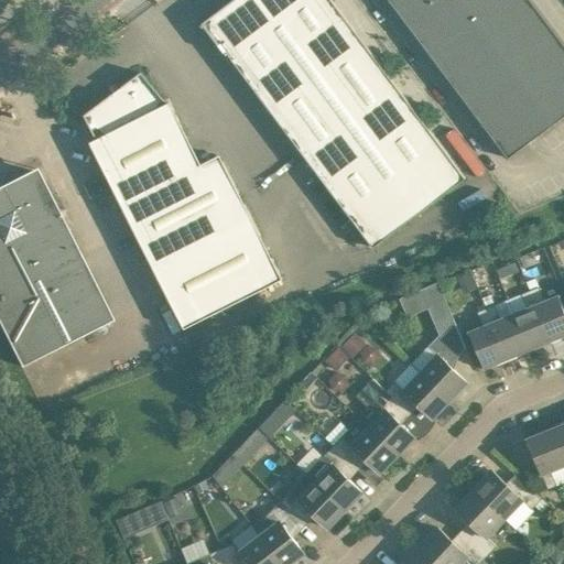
[(373,247),(466,177),(332,0),(236,0),(205,23),(220,44),(219,44),(225,53),(227,52),(373,247)]
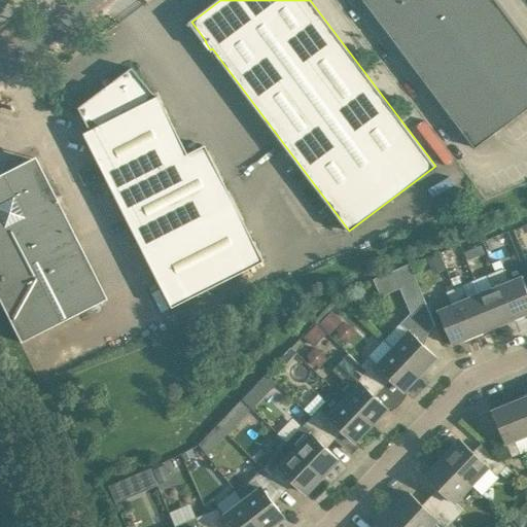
[(363,0),(476,147),(526,108),(526,41),(495,0),(363,0)]
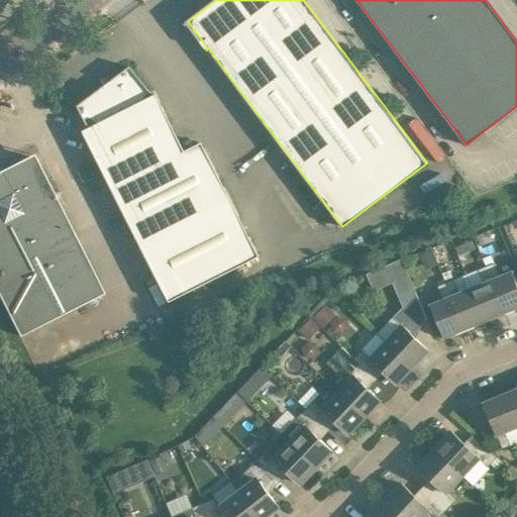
[(166,301),(256,255),(199,142),(182,150),(152,94),(150,94),(127,66),(74,105),(85,127),(80,130),(166,301)]
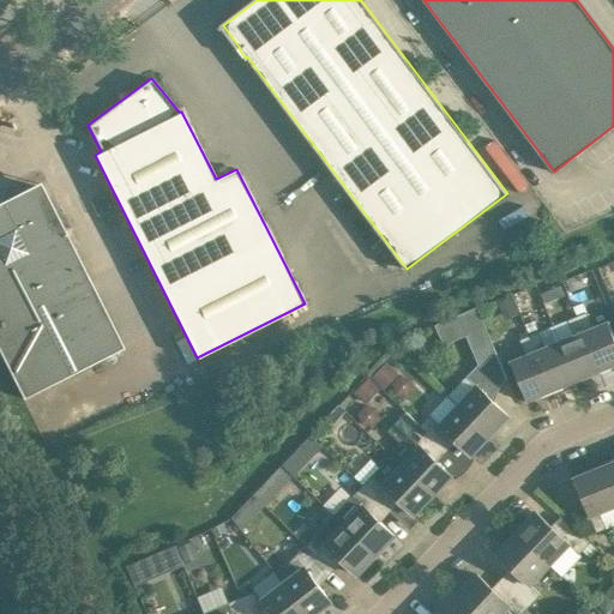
[(0,354),(23,398),(122,347),(64,232),(61,233),(37,186),(0,205),(0,204),(0,354)]
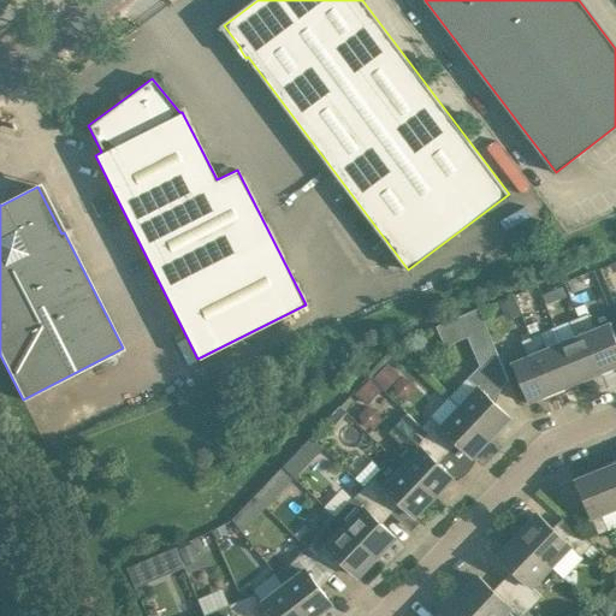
[(548,304),(560,300),(555,289),(543,294),(548,304)]
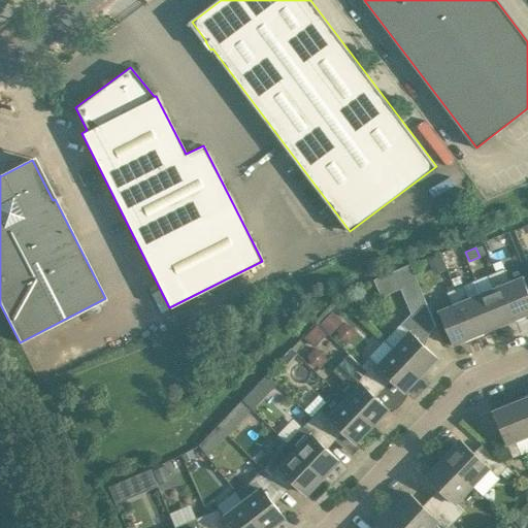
[(428,259),(433,271),(444,266),(439,255),(428,259)]
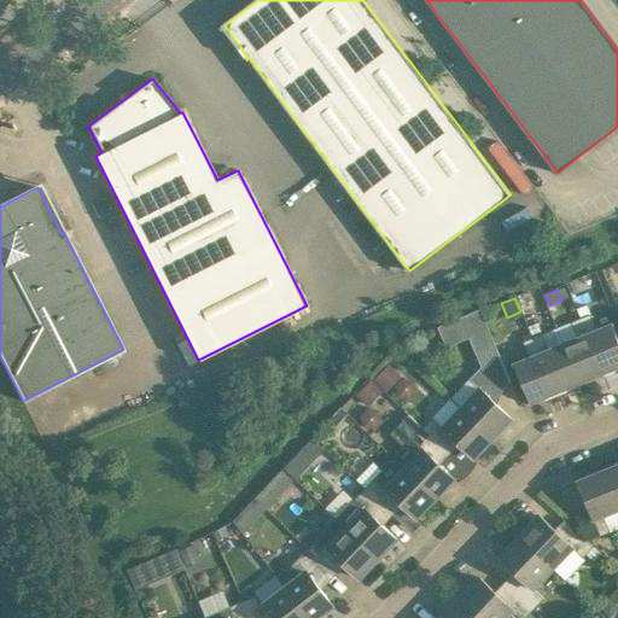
[(617,337),(612,324),(598,330),(590,314),(587,304),(577,308),(582,318),(605,373),(617,367),(617,337)]
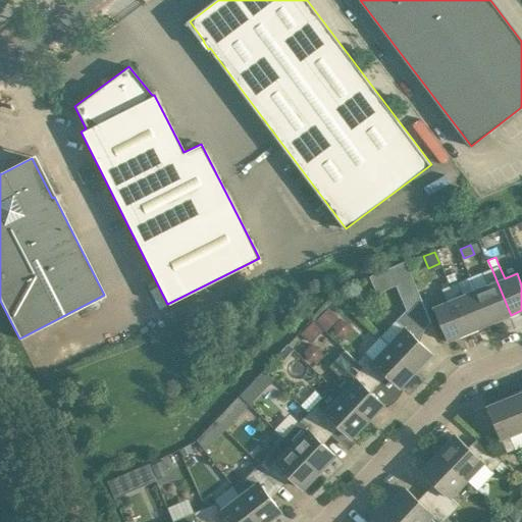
[(420,296),(407,262),(406,261),(370,275),(369,276),(377,294),(397,285),(404,303),(420,296)]
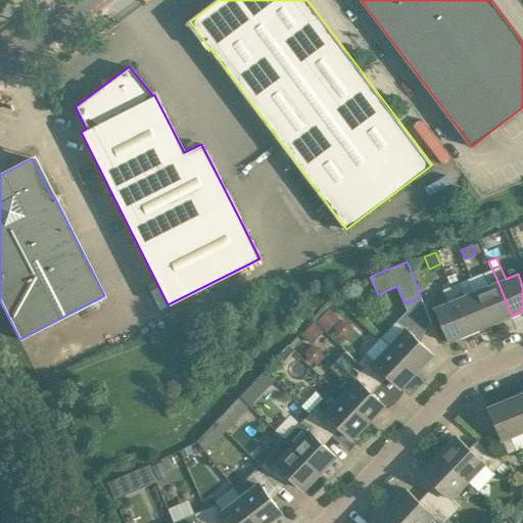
[(512,316),(492,269),(483,273),(489,285),(477,290),(490,324),(512,316)]
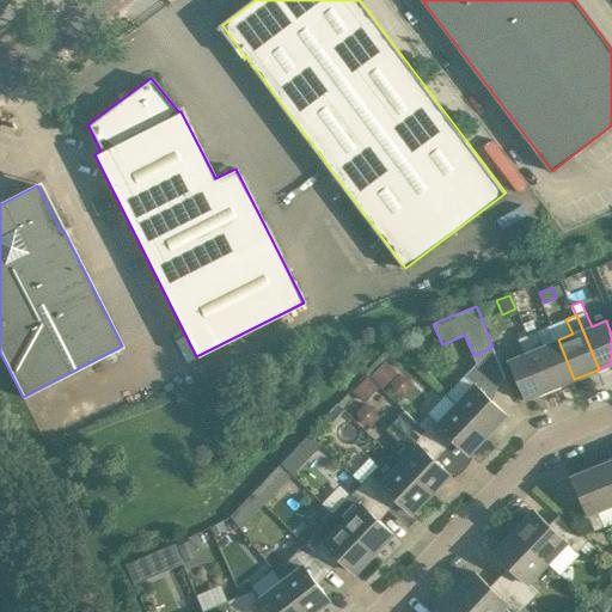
[(574,379),(558,340),(544,346),(537,330),(527,335),(550,390),(574,379)]
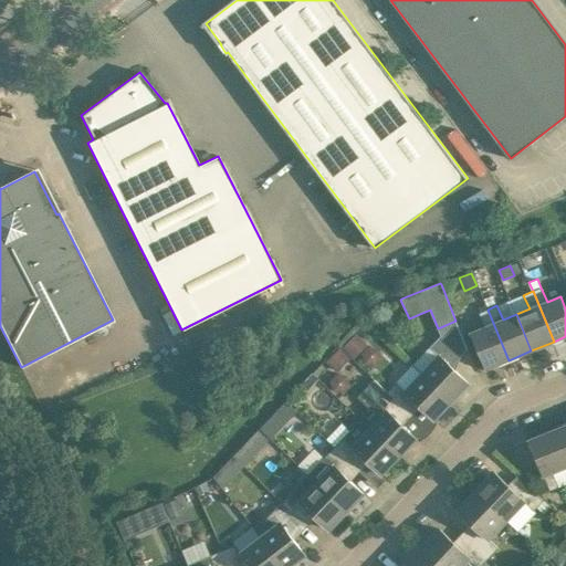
[(488,310),(481,312),(479,313),(485,327),(471,333),(485,368),(484,368),(485,369),(509,360),(488,310)]
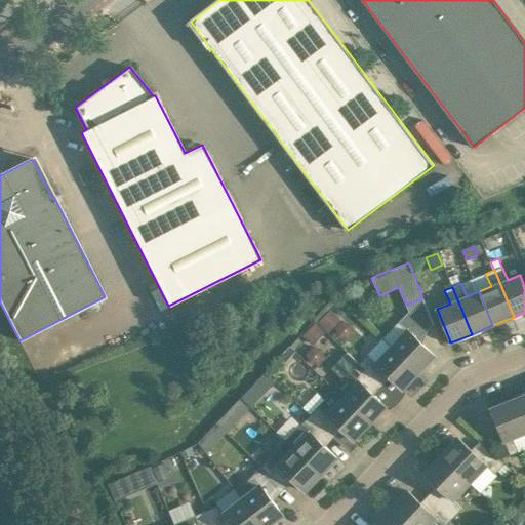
[(330,310),(318,322),(328,332),(340,320),(330,310)]
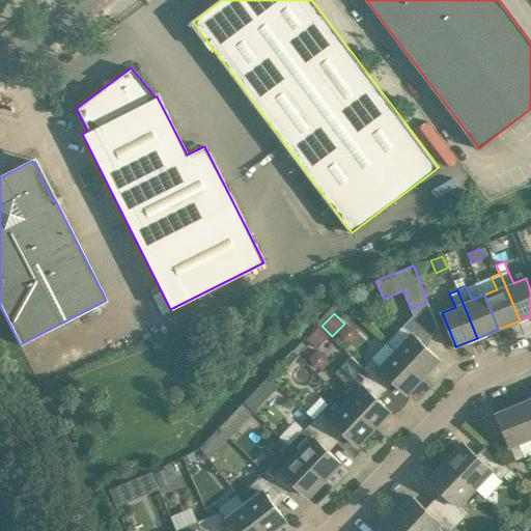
[(431,334),(417,319),(413,316),(388,342),(396,351),(423,376),(440,359),(423,343),(431,334)]
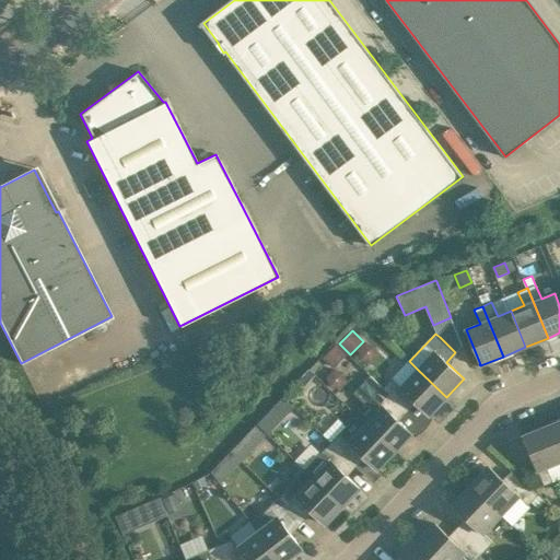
[(334,369),(347,354),(336,343),(323,358),(334,369)]
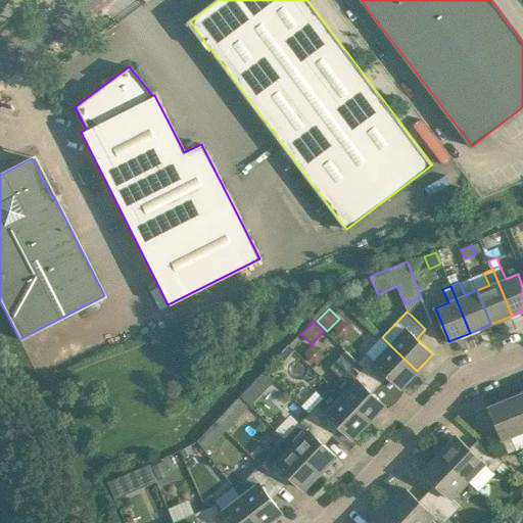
[(280,354),(285,360),(294,349),(289,344),(280,354)]
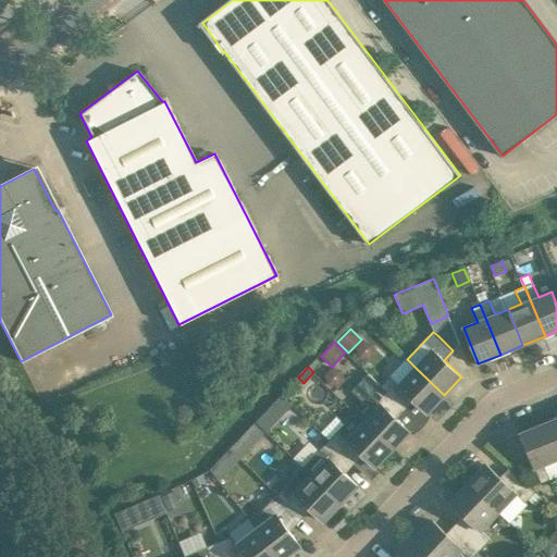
[(390,376),(381,385),(381,386),(401,405),(410,396),(428,412),(444,395),(416,368),(399,385),(390,376)]
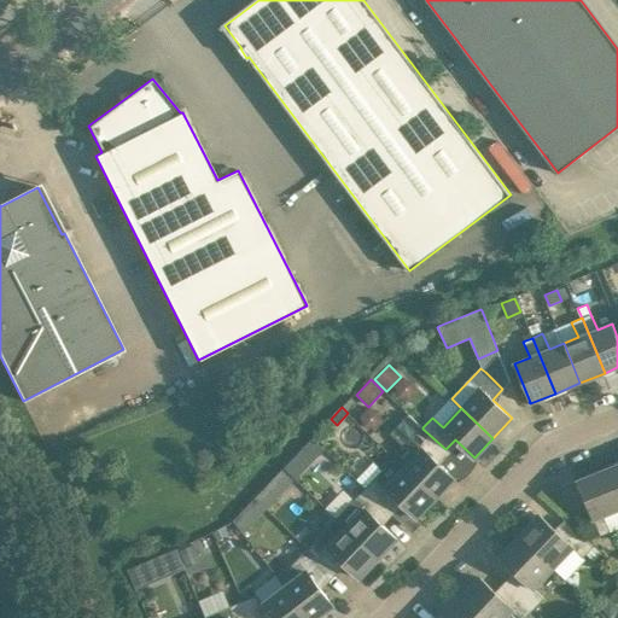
[(445,449),(423,429),(423,427),(410,414),(409,415),(391,433),(403,444),(391,456),(394,458),(436,499),(455,478),(436,460),(445,449)]
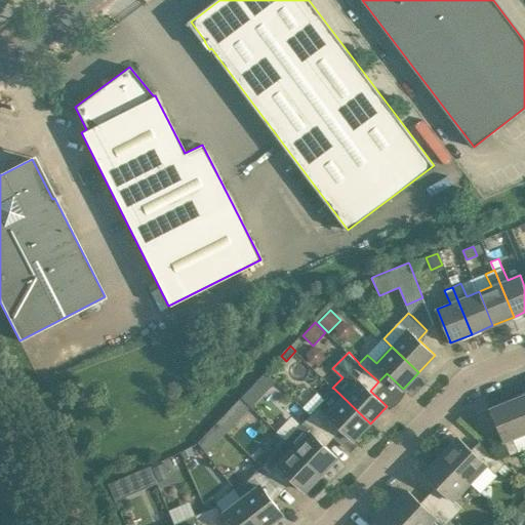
[(370,423),(334,389),(333,390),(311,414),(310,414),(329,433),(337,423),(354,440),(370,423)]
